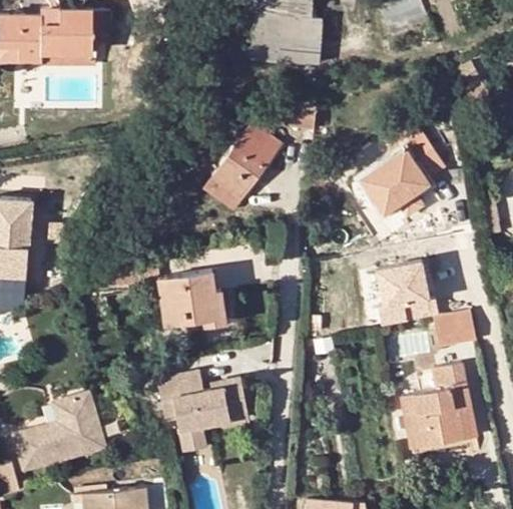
[(313,0),(268,0),(267,16),(312,20),(313,0)]
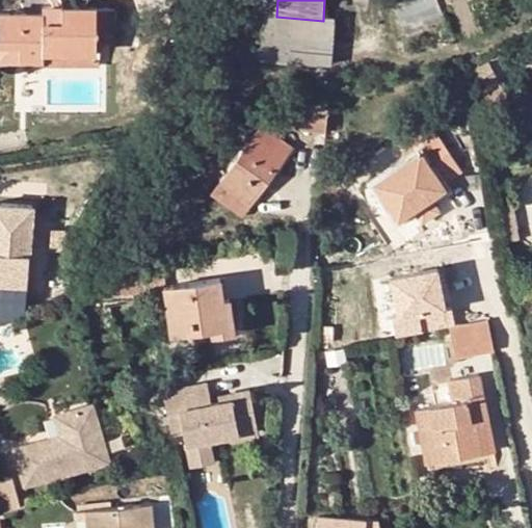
[(437,0),(394,0),(409,36),(447,21),(437,0)]
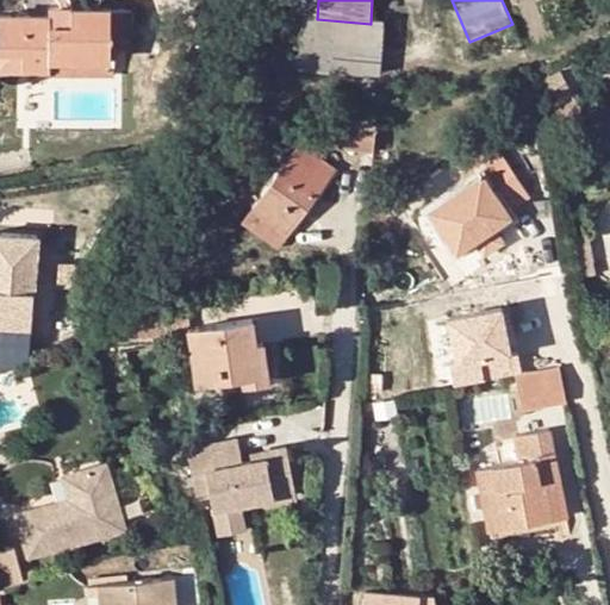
[(51,27),(51,18),(1,18),(0,56),(23,57),(23,74),(51,74),(50,68),(111,66),(110,11),(73,12),(73,27),(51,27)]
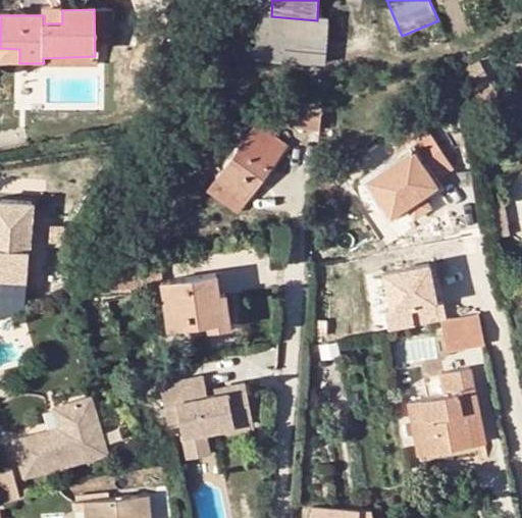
[(62,23),(62,10),(44,10),(44,15),(44,23),(62,23)]
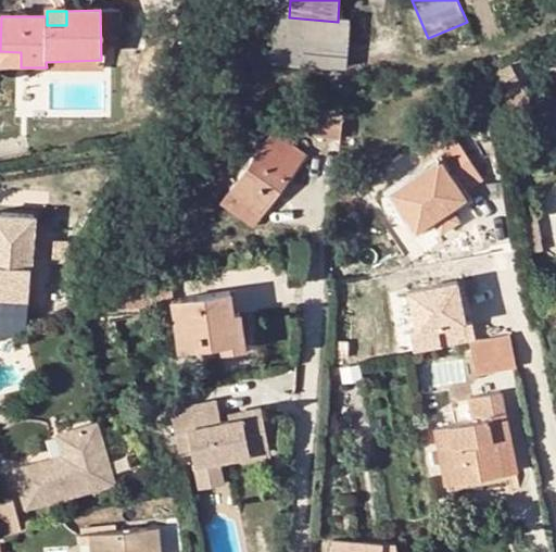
[(0,51),(0,67),(21,67),(21,52),(0,51)]
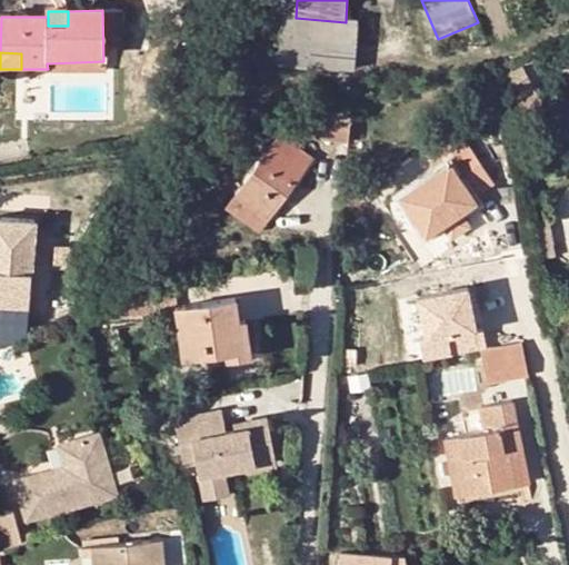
[(47,63),(48,69),(47,76),(108,75),(107,61),(103,61),(47,63)]
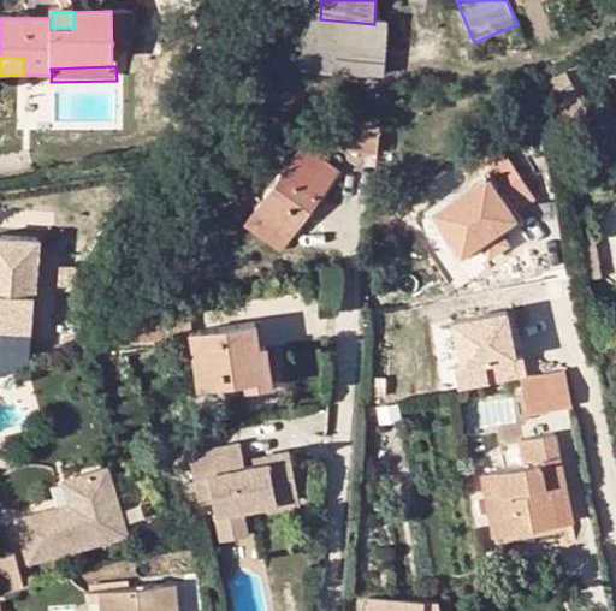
[(566,75),(548,85),(558,108),(578,98),(566,75)]
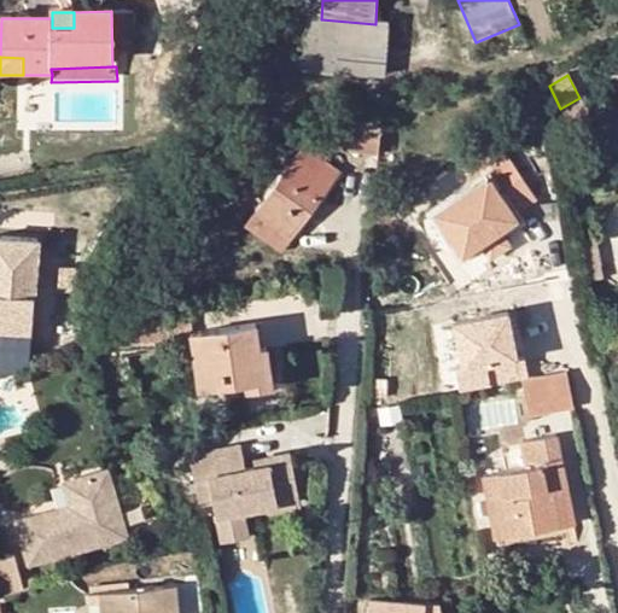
[(343,153),(382,153),(382,121),(342,121),(343,153)]
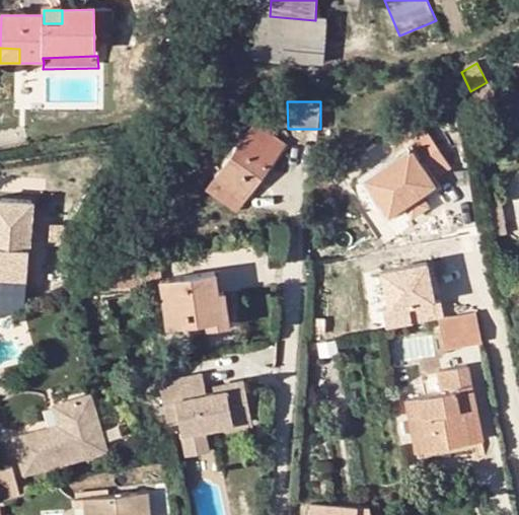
[(254,126),(216,179),(246,202),(285,148),(254,126)]
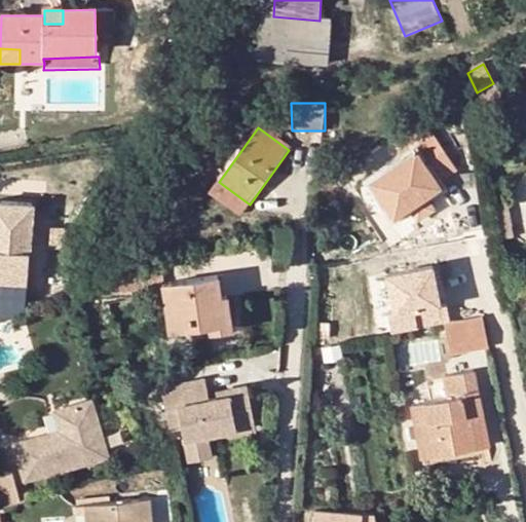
[(417,153),(438,183),(459,169),(431,131),(411,145),(417,153)]
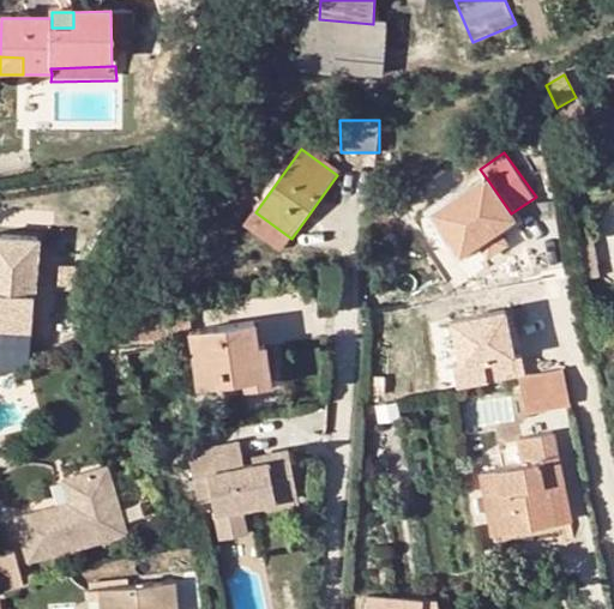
[(487,179),(480,169),(464,180),(471,190),(487,179)]
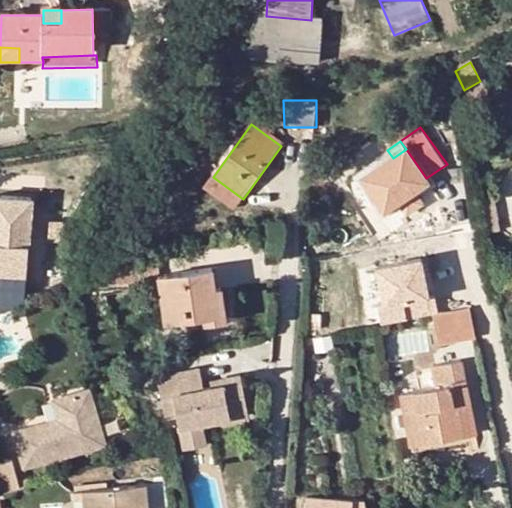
[(393,158),(360,181),(383,216),(429,184),(426,178),(406,149),(393,158)]
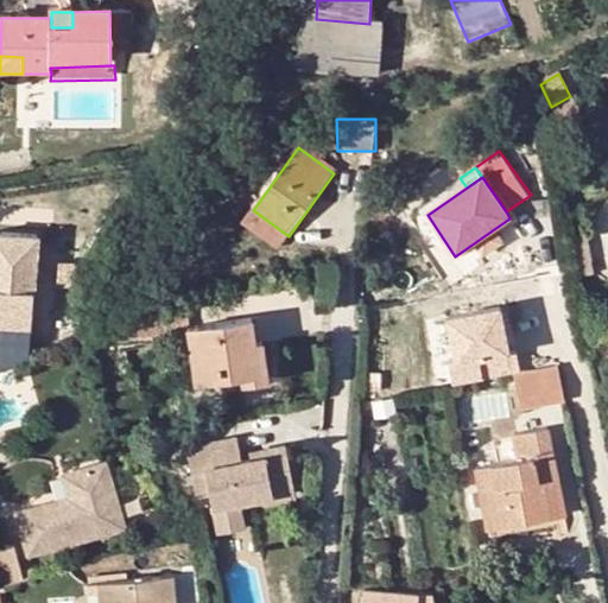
[(295,240),(289,236),(253,210),(242,224),(285,254),(295,240)]
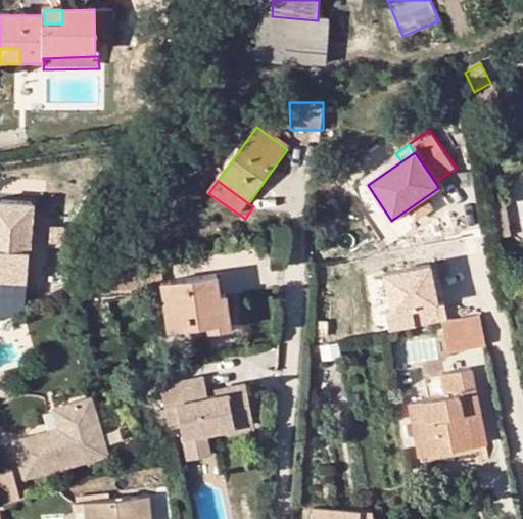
[(33,204),(0,201),(0,282),(27,286),(33,204)]
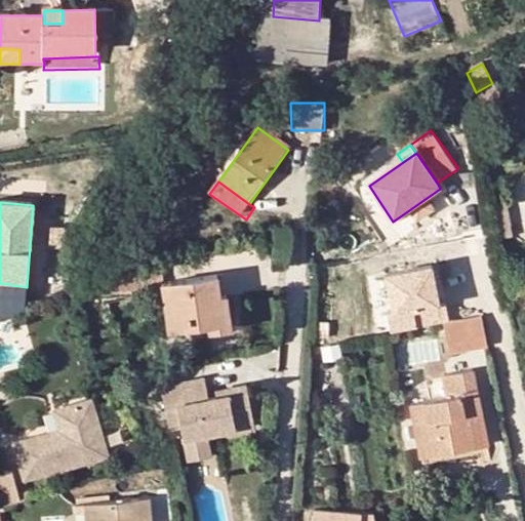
[(392,332),(445,325),(437,266),(384,274),(392,332)]
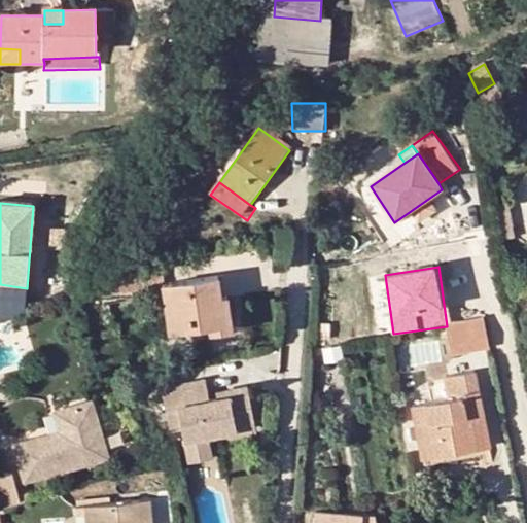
[(162,269),(143,271),(144,287),(163,285),(162,269)]
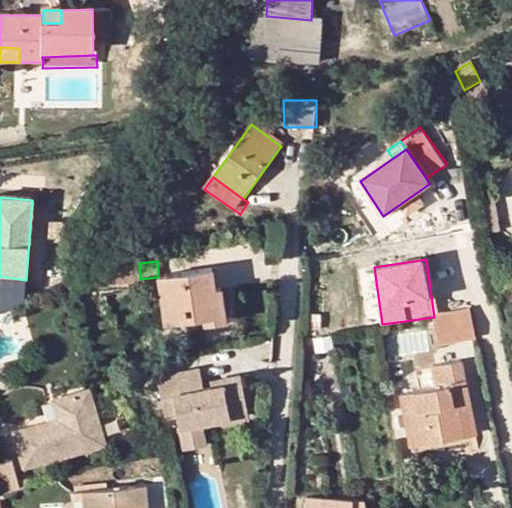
[(62,270),(49,269),(49,283),(61,283),(62,270)]
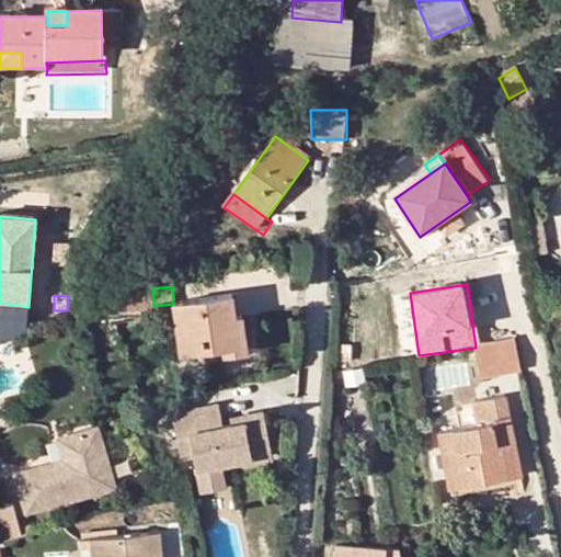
[(218,321),(235,319),(232,298),(174,306),(181,356),(222,351),(218,321)]
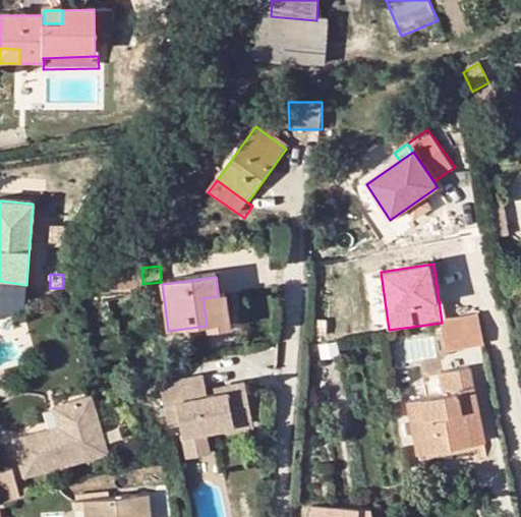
[(225,296),(218,296),(203,298),(207,326),(208,333),(230,329),(225,296)]
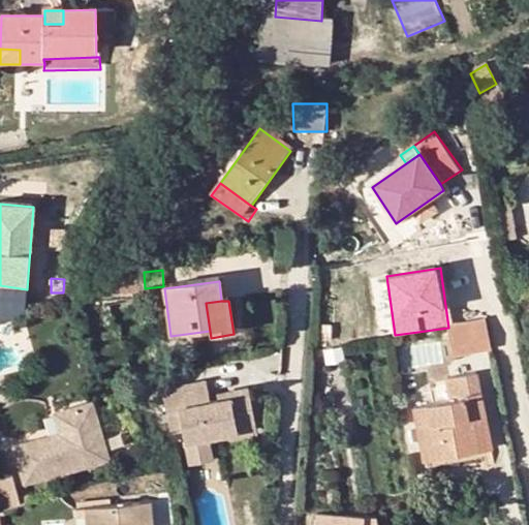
[(486,321),(447,330),(453,360),(491,351),(486,321)]
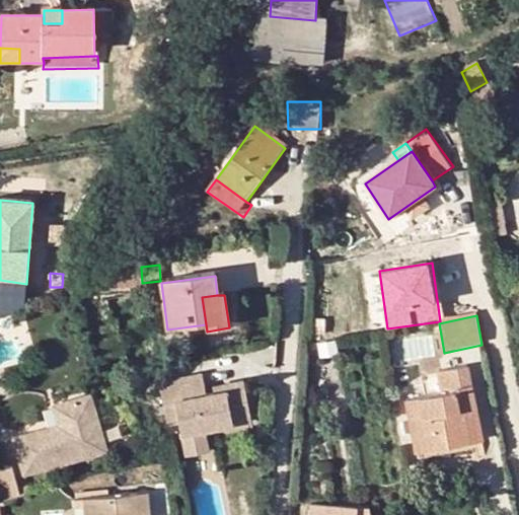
[(334,344),(319,348),(320,356),(336,353),(334,344)]
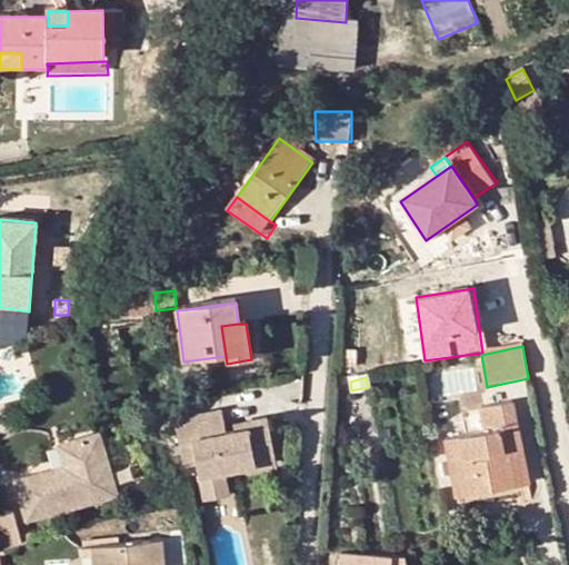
[(487,436),(447,443),(455,486),(477,482),(479,496),(516,488),(510,458),(522,456),(512,406),(482,412),(487,436)]
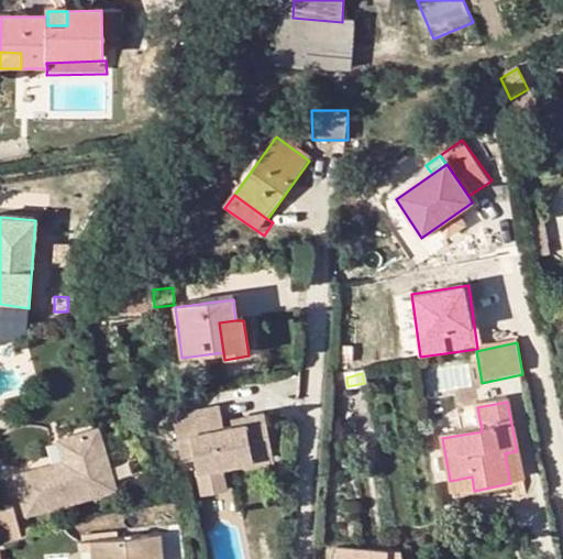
[(152,408),(141,413),(144,424),(155,419),(152,408)]
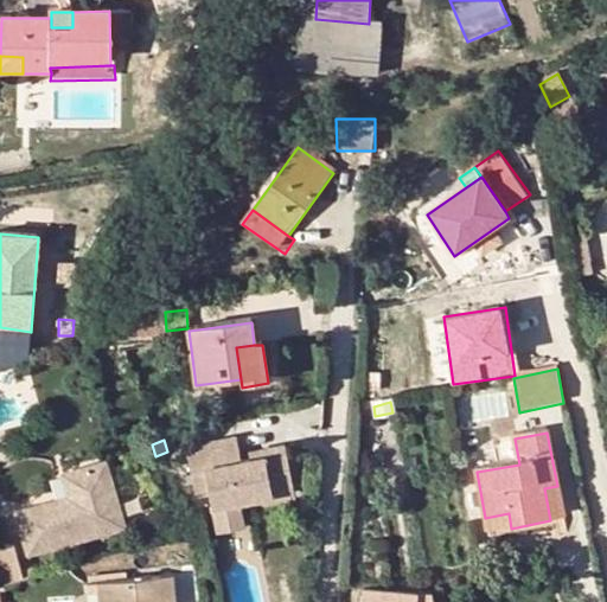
[(208,493),(212,512),(238,506),(294,494),(285,449),(262,454),(263,460),(251,462),(240,465),(235,441),(186,453),(195,497),(208,493)]
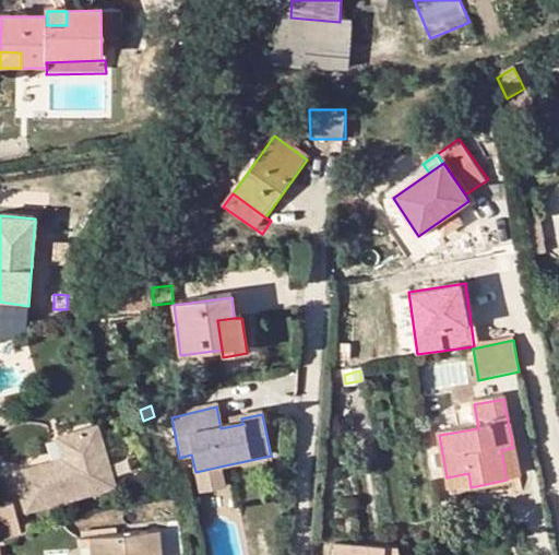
[(63,462),(15,476),(26,516),(116,489),(98,428),(69,437),(74,458),(63,462)]
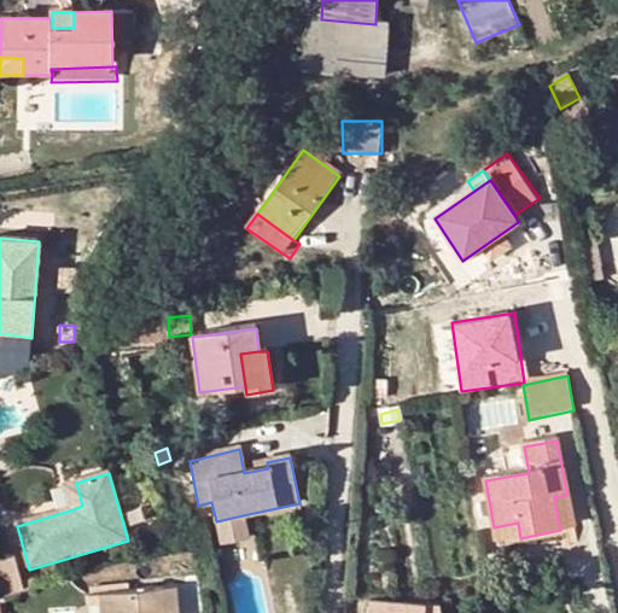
[(76,483),(64,486),(70,511),(82,506),(76,483)]
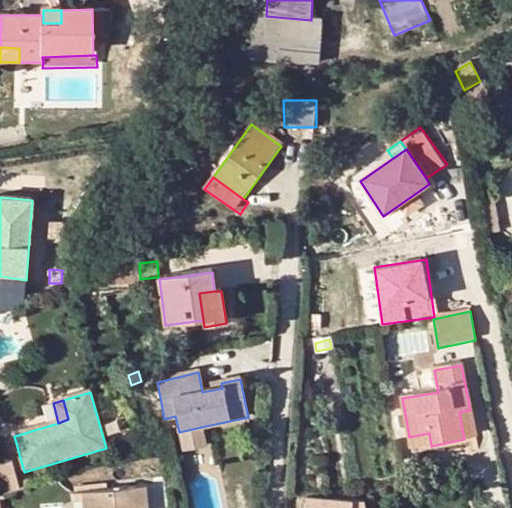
[(475,436),(470,410),(459,412),(464,439),(475,436)]
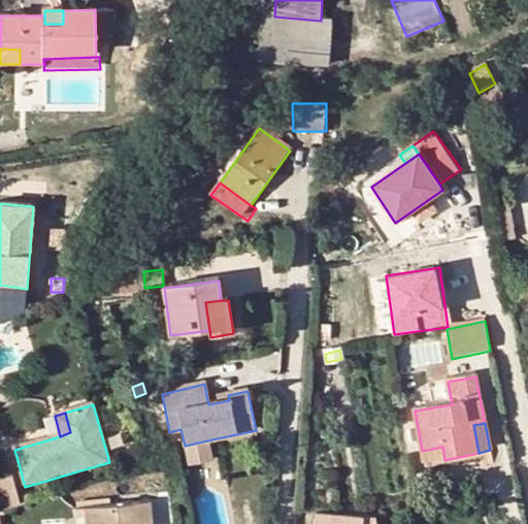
[(207,440),(185,446),(190,468),(212,463),(207,440)]
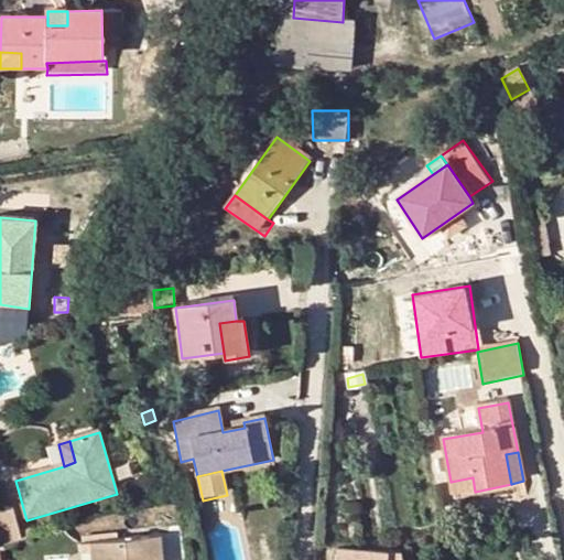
[(454,495),(475,492),(473,477),(451,482),(454,495)]
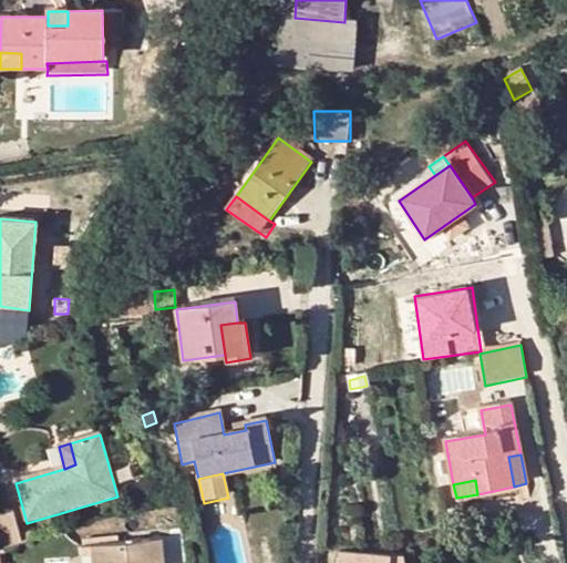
[(7,548),(23,544),(17,513),(0,517),(7,548)]
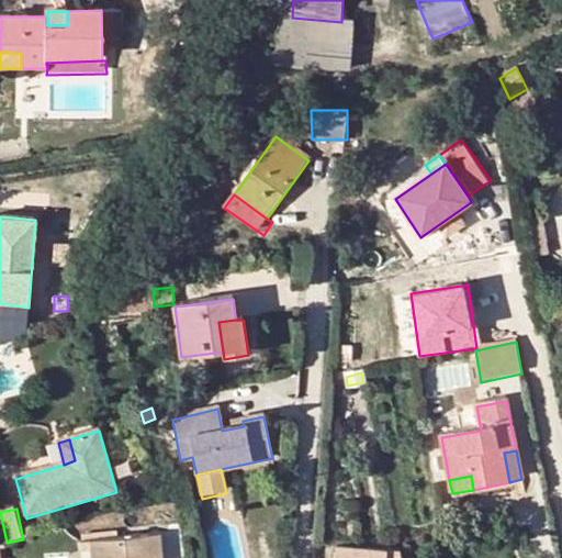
[(165,557),(163,537),(141,539),(143,557),(165,557)]
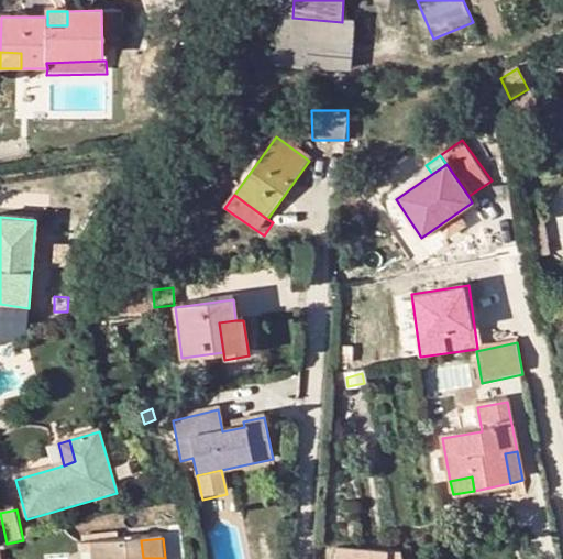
[(143,558),(141,540),(92,546),(94,558),(143,558)]
